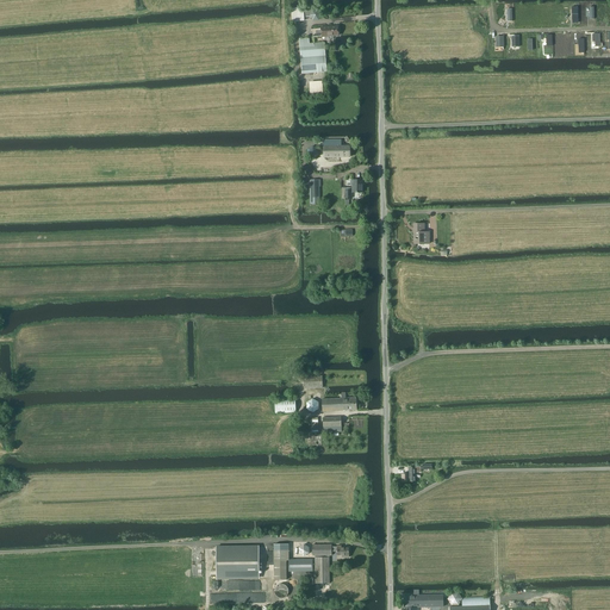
[(300,7),(292,8),(292,12),(293,22),(304,20),(304,17),(304,12),(304,11),(300,11),(300,7)]
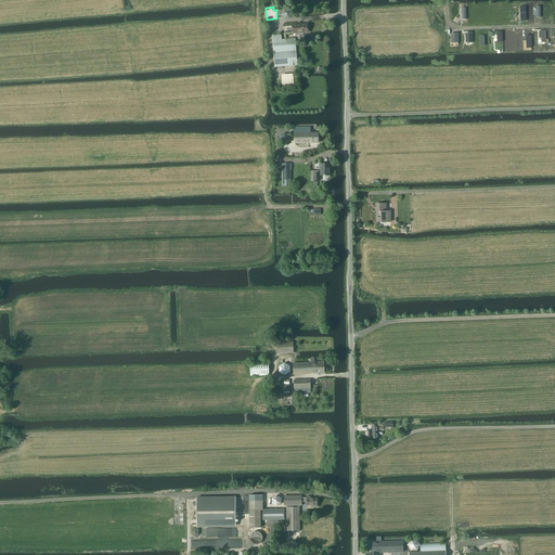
[(289,18),(292,14),(289,10),(284,10),(282,14),(285,18),(289,18)]
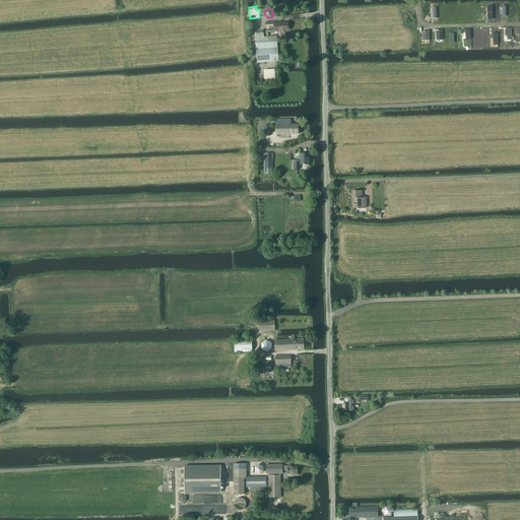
[(284,30),(288,30),(288,22),(273,23),(273,24),(266,25),(267,31),(274,31),(278,31),(279,35),(284,34),(284,30)]
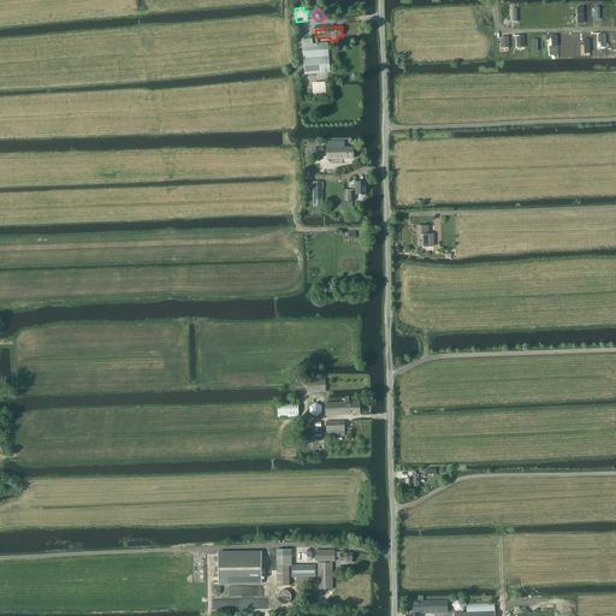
[(327,43),(313,45),(312,39),(302,39),(304,75),(330,72),(327,43)]
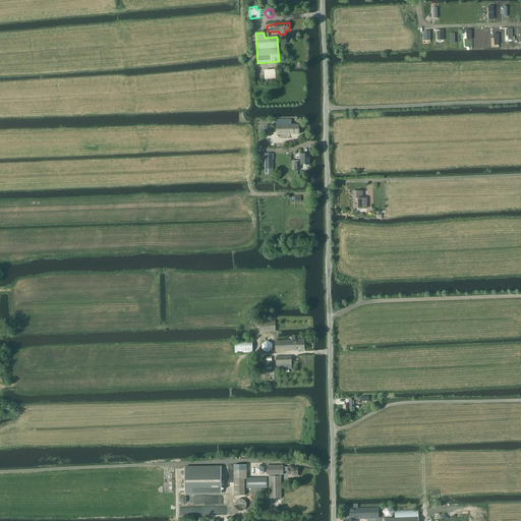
[(266,81),(277,80),(276,70),(265,70),(266,81)]
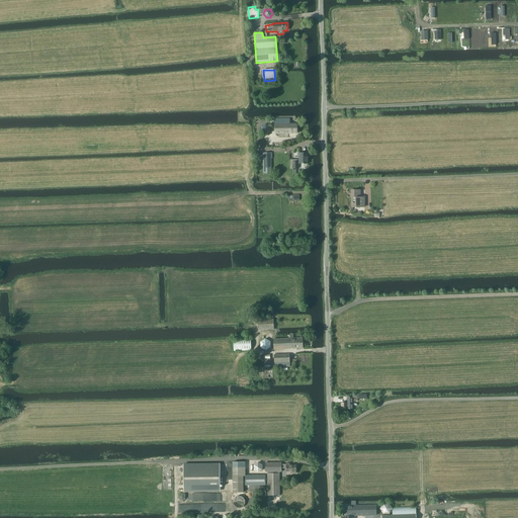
[(290,119),(286,119),(286,118),(274,118),(274,124),(275,124),(275,134),(297,134),(297,124),(290,124),(290,119)]
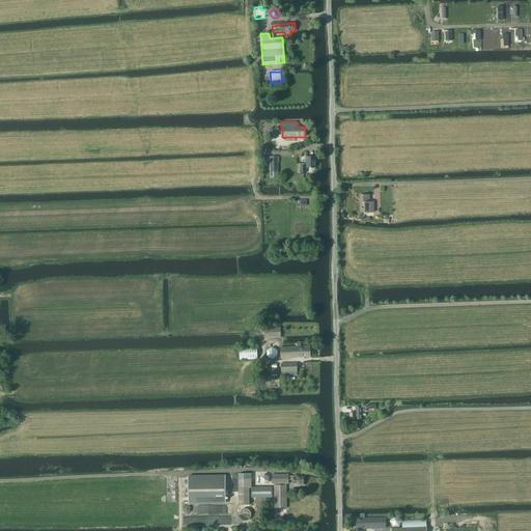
[(270,177),(278,177),(278,157),(270,157),(270,177)]
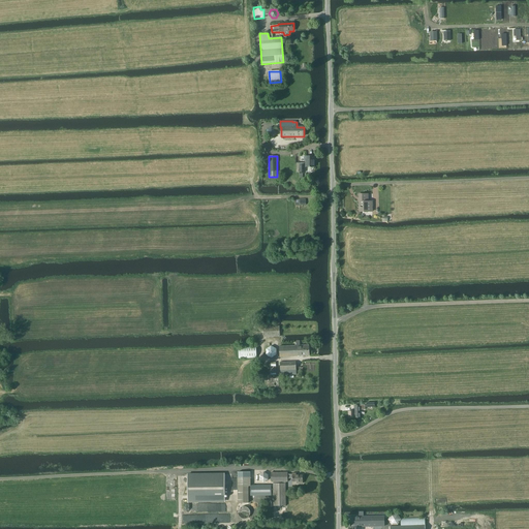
[(304,157),(304,161),(306,161),(306,167),(314,167),(314,156),(306,156),(306,157),(304,157)]
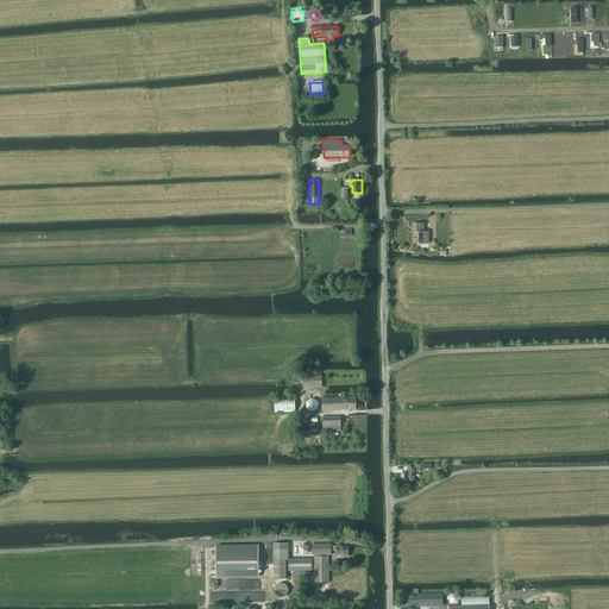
[(341,199),(345,199),(351,199),(351,187),(345,188),(341,188),(341,199)]
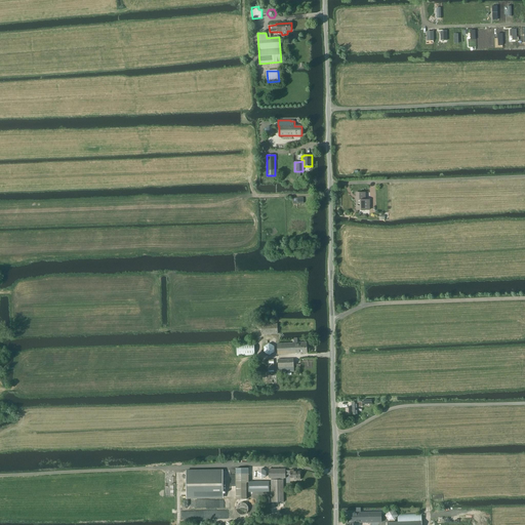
[(369,200),(365,200),(365,193),(357,193),(357,206),(358,206),(358,210),(369,209),(369,200)]
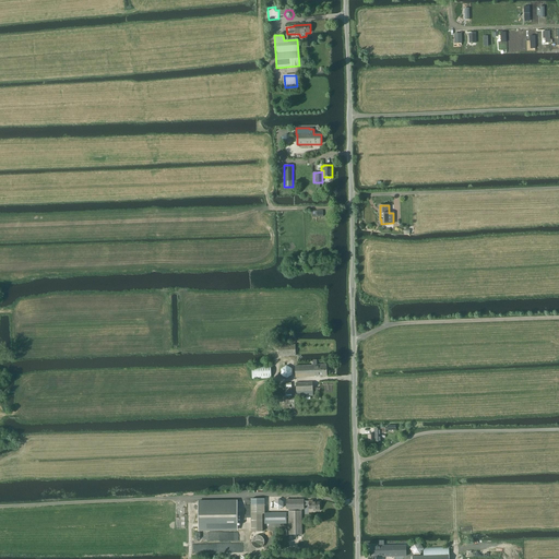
[(295,344),(289,344),(289,341),(269,342),(269,348),(278,348),(278,356),(296,355),(295,344)]
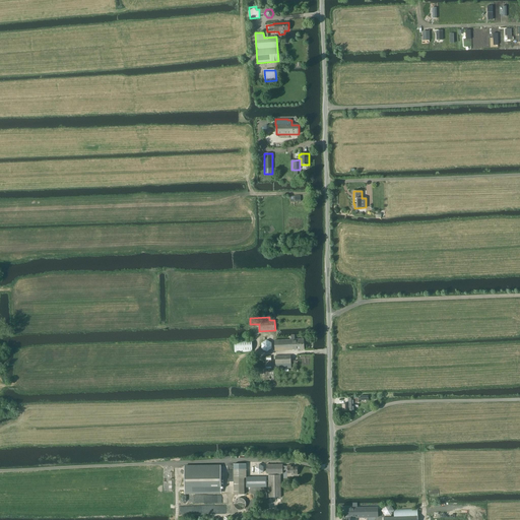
[(304,339),(295,339),(295,335),(291,335),(291,337),(290,337),(290,339),(274,340),(275,350),(304,349),(304,339)]
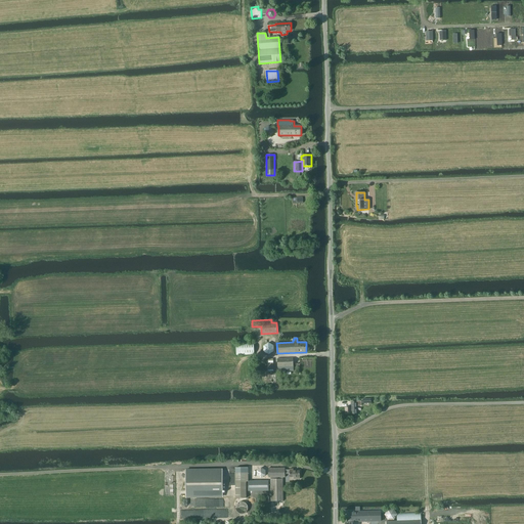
[(236,355),(255,354),(254,343),(236,344),(236,355)]
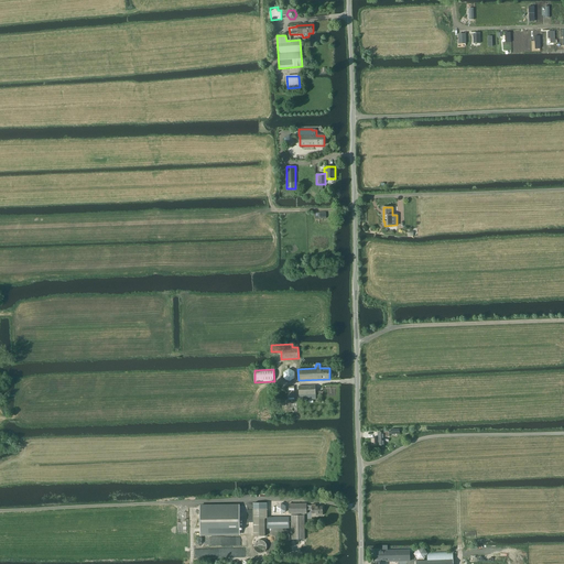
[(295,378),(295,371),(290,369),(284,372),(284,379),(290,381),(295,378)]
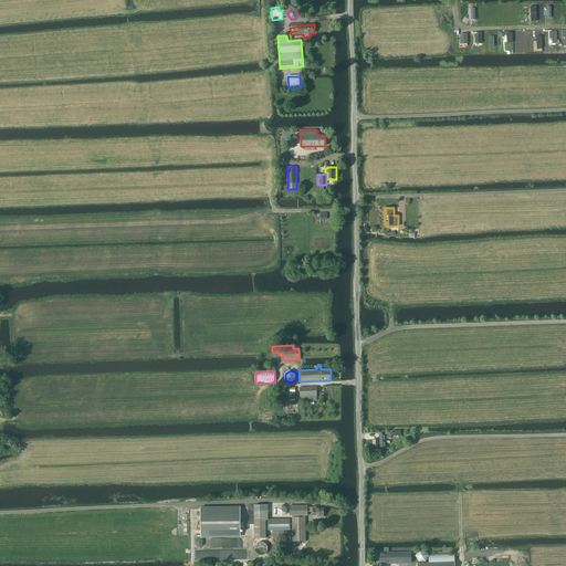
[(301,401),(317,400),(316,387),(300,387),(301,401)]
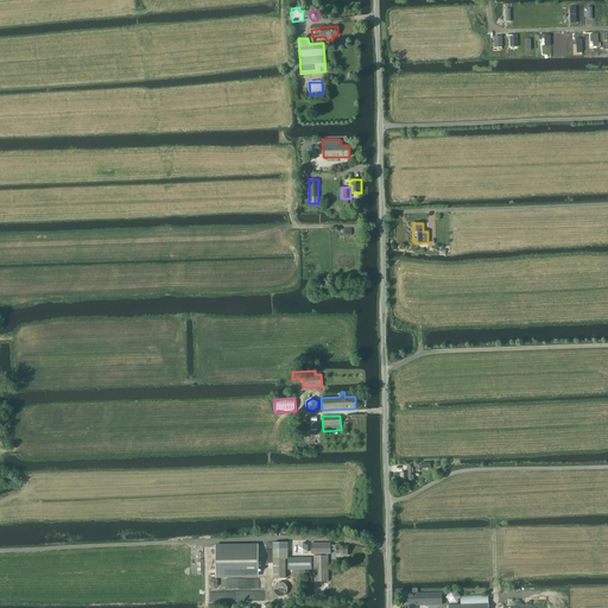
[(406,473),(400,473),(400,481),(415,480),(415,470),(419,470),(419,466),(407,466),(409,470),(406,470),(406,473)]
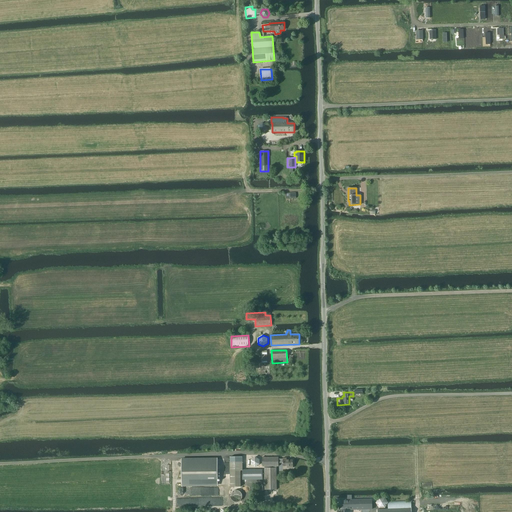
[(242,470),(242,457),(230,457),(231,487),(241,487),(240,471),(242,471),(242,470)]
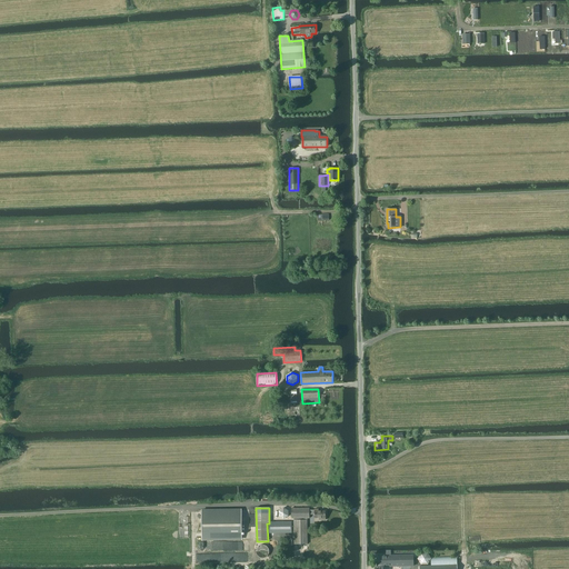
[(289,516),(289,510),(283,508),(279,510),(279,517),(285,519),(289,516)]
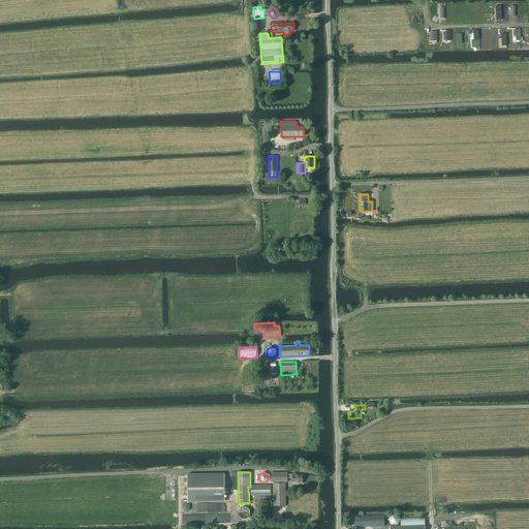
[(292,474),(287,474),(287,472),(271,472),(271,481),(273,481),(274,506),(286,506),(285,481),(288,481),(288,478),(292,478),(292,481),(297,481),(297,484),(303,484),(303,475),(296,475),(296,473),(292,473),(292,474)]
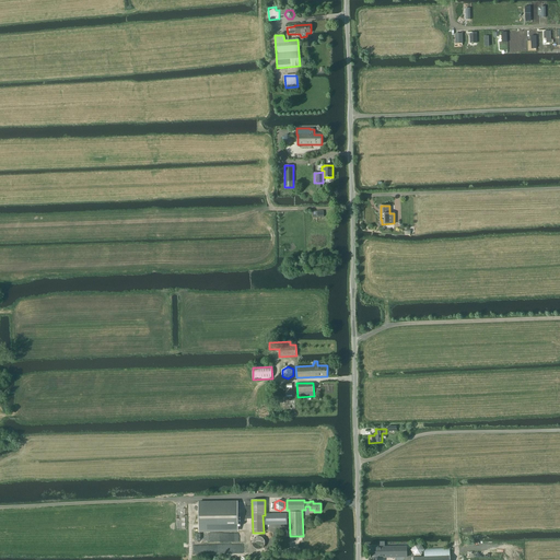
[(199,531),(238,531),(237,502),(198,502),(199,531)]
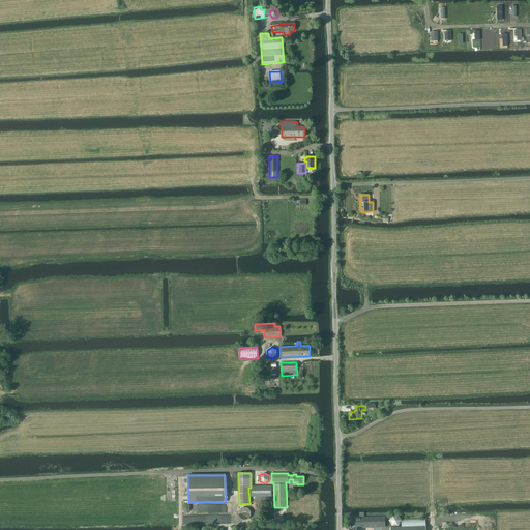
[(251,487),(251,488),(252,496),(267,496),(272,496),(272,487),(251,487)]
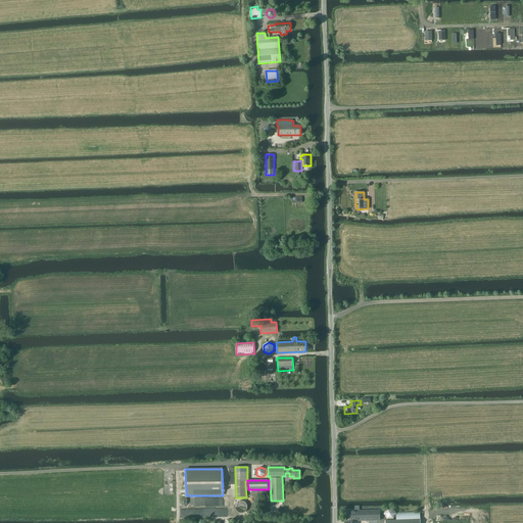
[(240,513),(242,513),(244,513),(245,512),(246,511),(247,510),(247,509),(247,507),(247,505),(246,504),(245,503),(244,502),(242,501),(241,501),(240,501),(238,502),(237,503),(236,504),(236,506),(235,508),(236,510),(236,511),(237,512),(239,513),(240,513)]
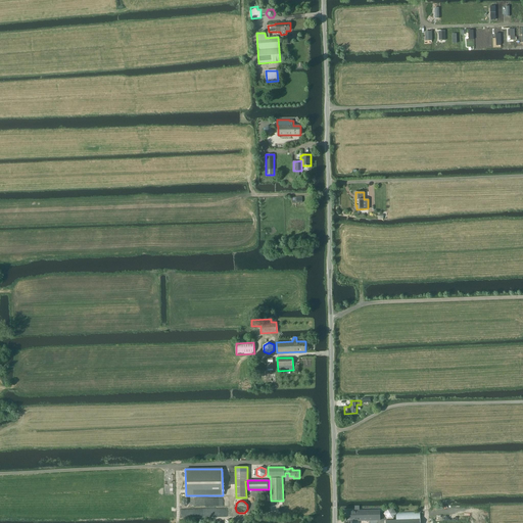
[(354,511),(346,511),(346,521),(380,520),(380,510),(360,511),(360,507),(354,507),(354,511)]
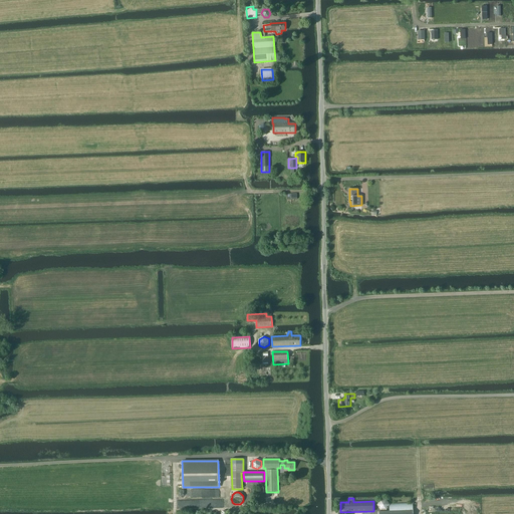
[(380,499),(377,505),(380,510),(387,510),(390,505),(390,504),(387,499),(380,499)]
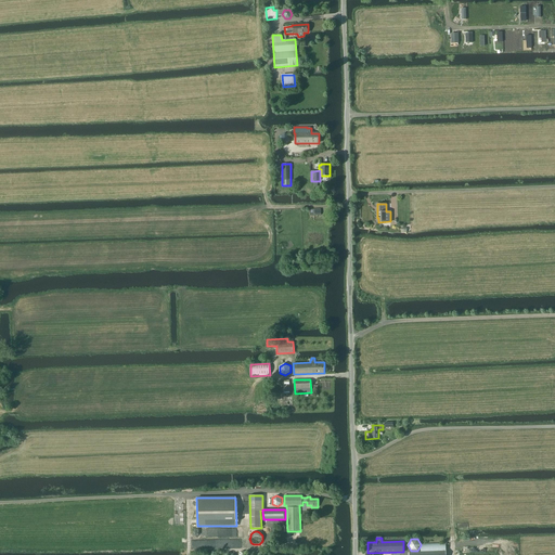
[(436,543),(421,543),(421,544),(421,545),(421,551),(446,551),(446,542),(436,543)]
